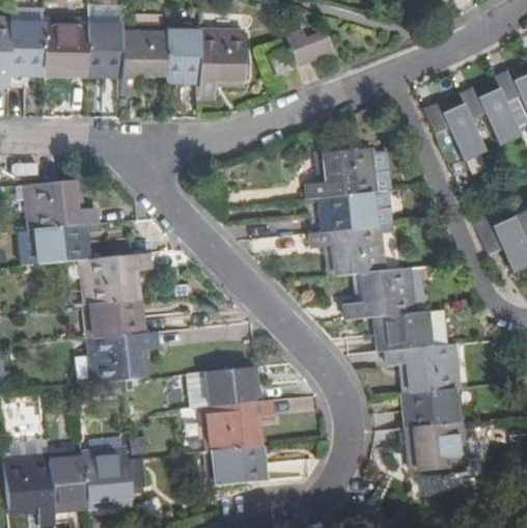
[(90,6),(90,21),(89,66),(107,66),(107,74),(123,75),(125,25),(126,7),(90,6)]
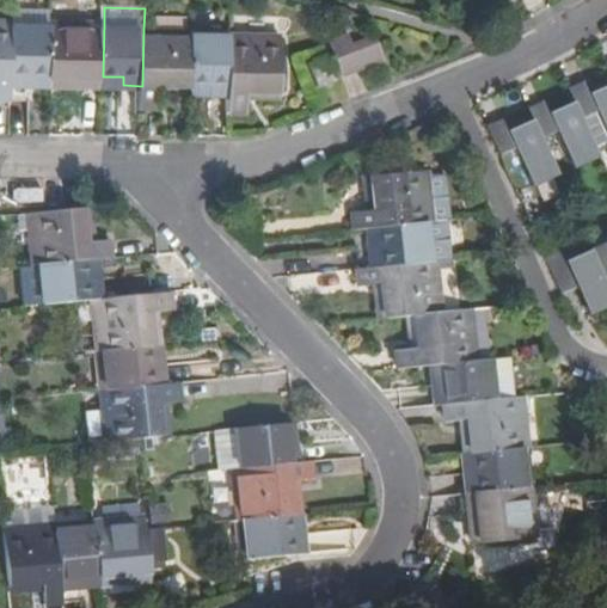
[(53,77),(54,23),(54,11),(16,11),(16,22),(14,84),(36,84),(36,75),(53,77)]
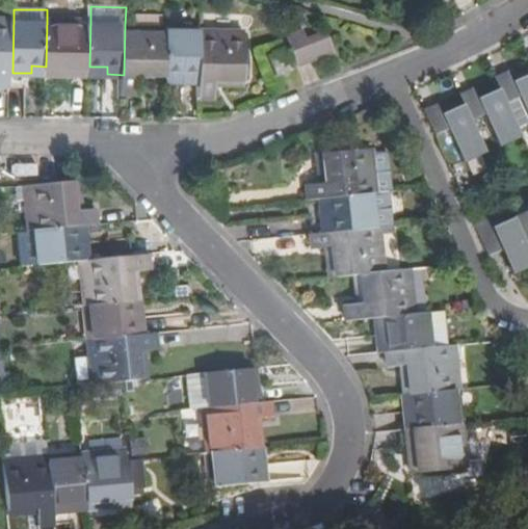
[(0,85),(12,86),(12,73),(14,19),(0,18),(0,85)]
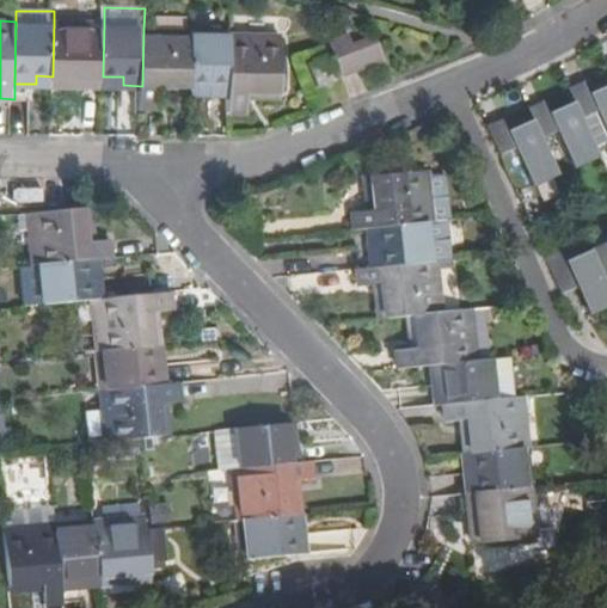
[(104,24),(54,23),(53,77),(53,84),(79,85),(79,77),(103,77),(104,24)]
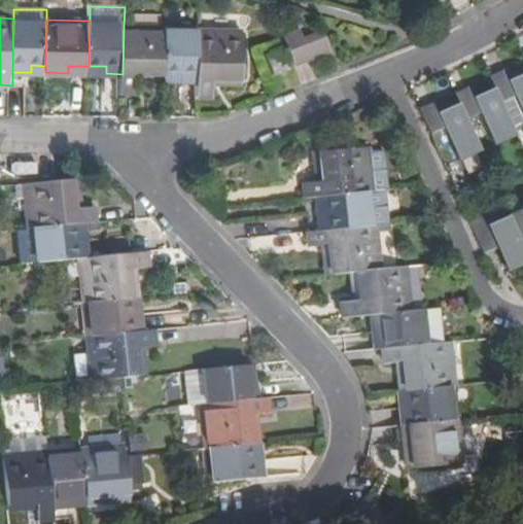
[(138,70),(166,70),(167,31),(167,26),(124,25),(123,74),(123,92),(137,93),(138,70)]
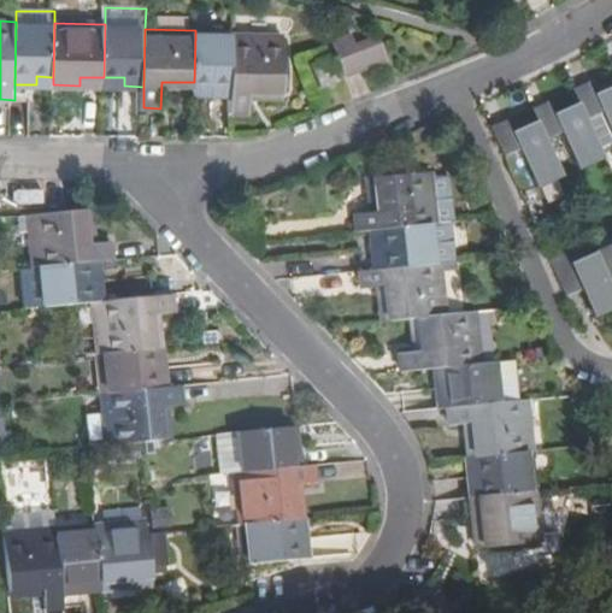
[(392,59),(383,37),(360,47),(357,35),(335,43),(336,46),(348,76),(392,59)]
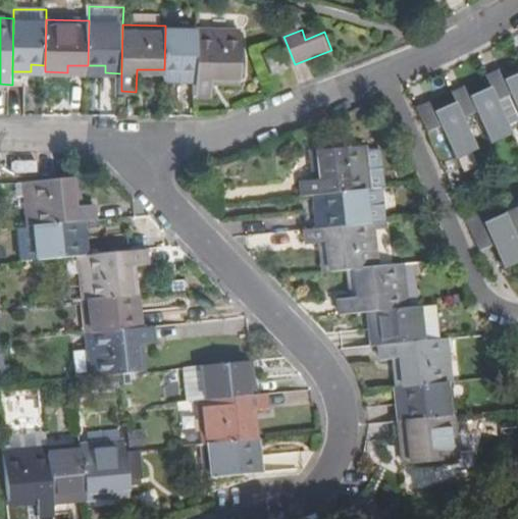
[(197,80),(198,31),(165,31),(164,69),(180,70),(180,80),(197,80)]
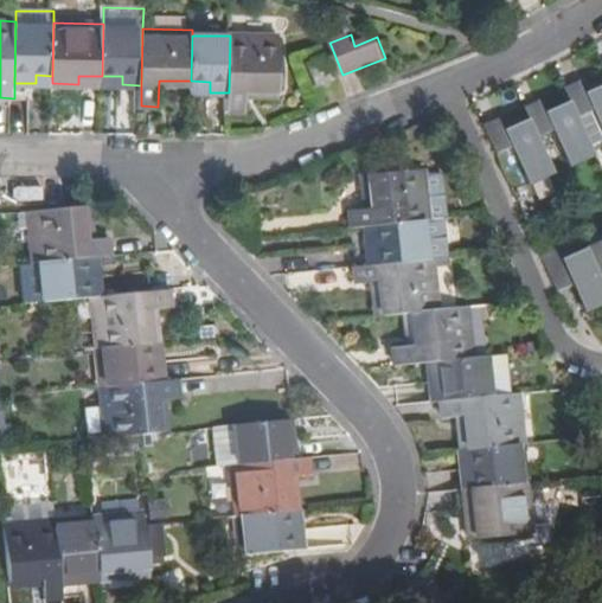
[(281,36),(230,36),(229,92),(229,110),(247,110),(247,97),(247,89),(281,89),(281,36)]
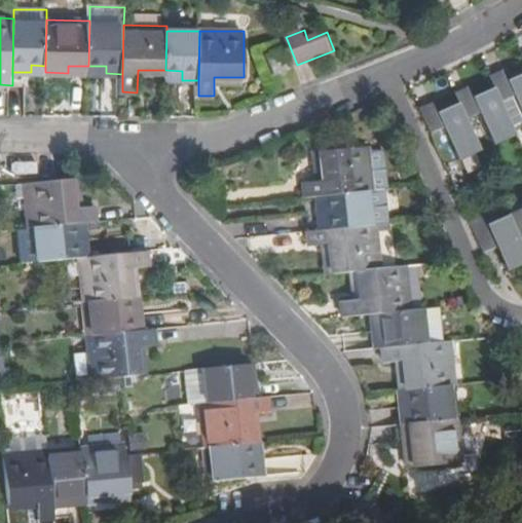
[(285,45),(267,52),(275,73),(292,67),(285,45)]
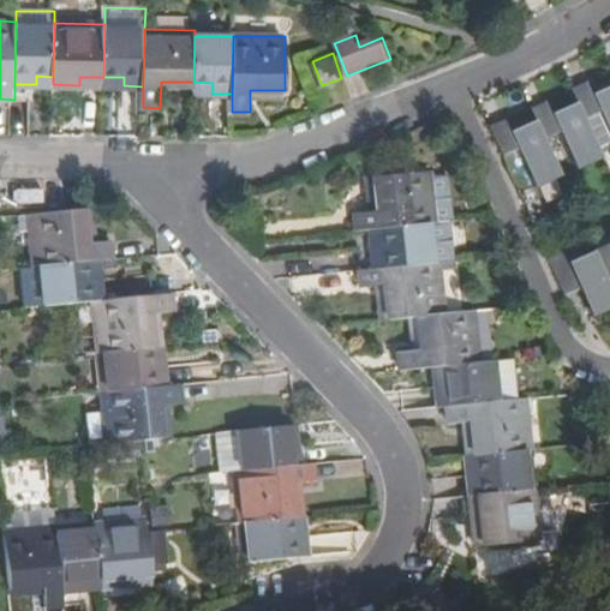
[(606,121),(597,97),(594,93),(590,81),(572,88),(578,102),(580,106),(590,129),(606,121)]
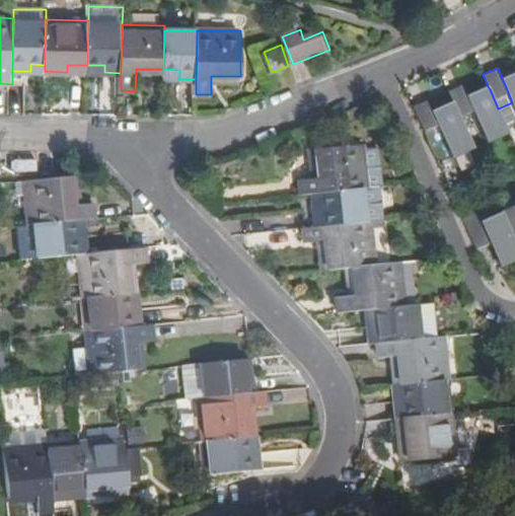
[(514,72),(502,78),(504,82),(514,78),(514,72)]
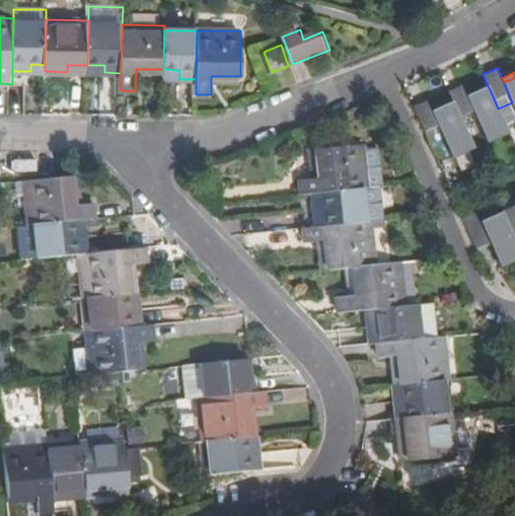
[(514,78),(504,82),(512,102),(514,107),(514,78)]
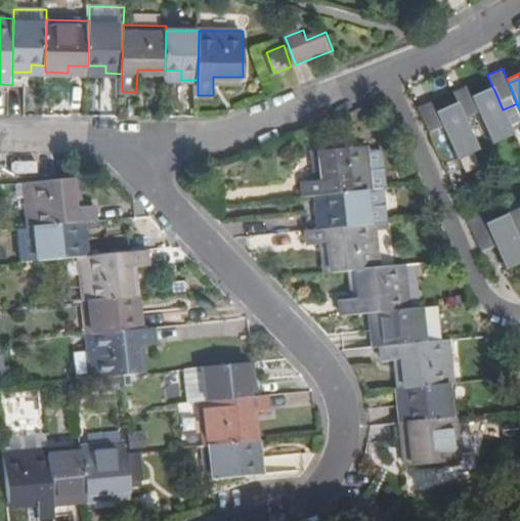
[(460,100),(462,104),(472,126),(483,121),(473,98),(474,98),(472,95),(468,85),(456,91),(460,100)]
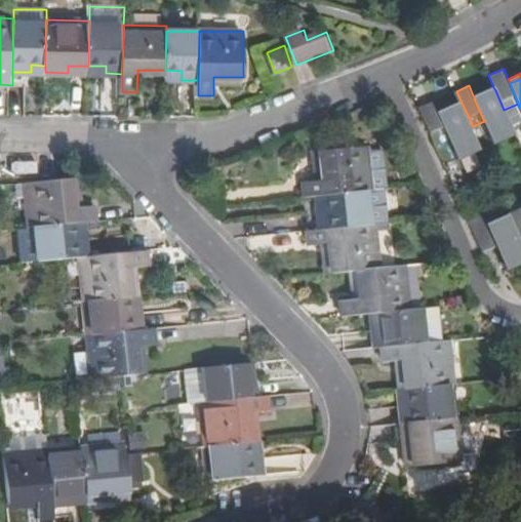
[(493,87),(473,95),(475,98),(495,90),(493,87)]
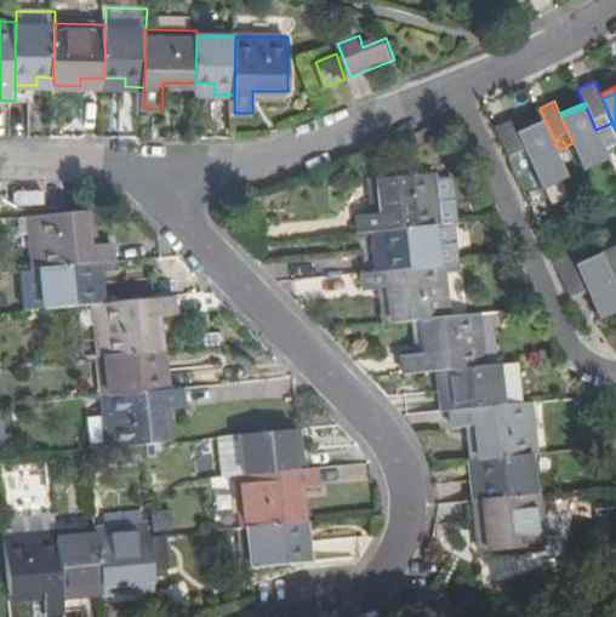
[(609,159),(595,130),(586,107),(562,116),(560,116),(572,143),(583,170),(609,159)]
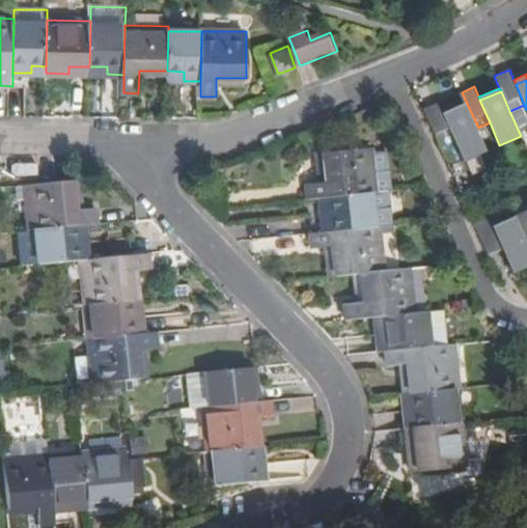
[(455,137),(448,120),(446,116),(444,111),(440,101),(424,108),(441,143),(452,138),(455,137)]
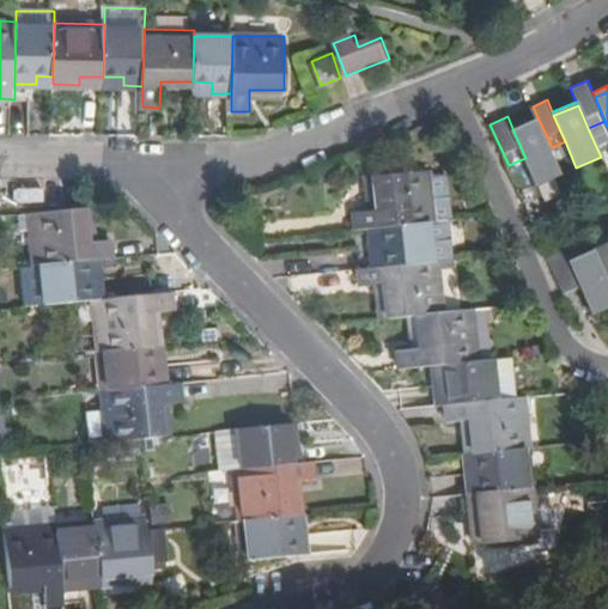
[(515,134),(540,122),(537,117),(512,128),(515,134)]
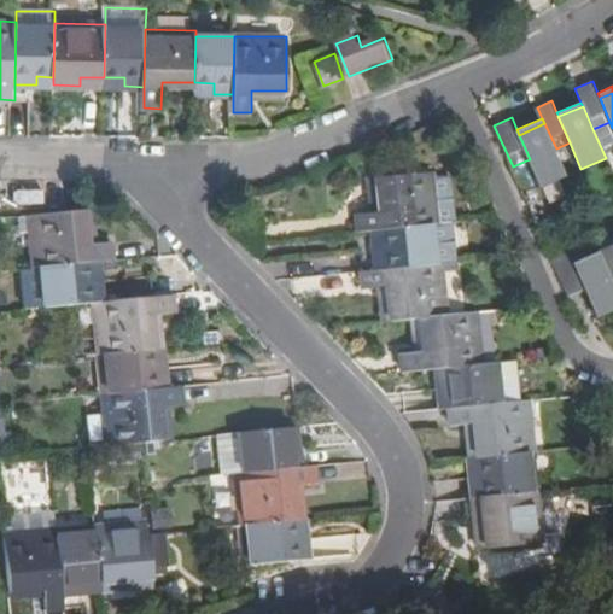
[(519,135),(521,140),(530,159),(542,186),(567,174),(556,148),(544,123),(519,135)]
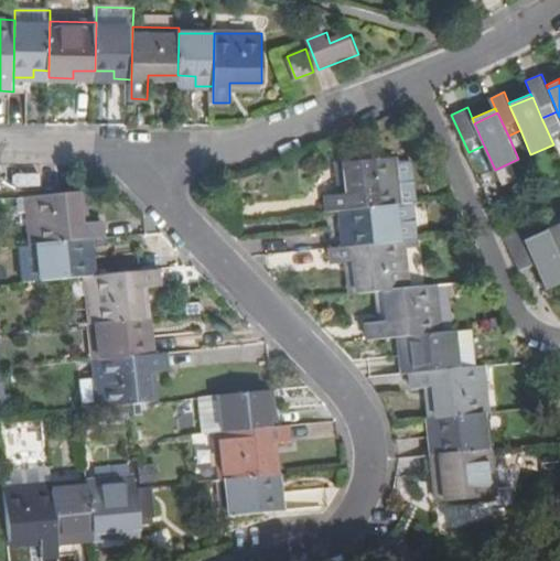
[(330,209),(351,208),(415,202),(411,158),(397,159),(396,155),(345,160),(348,191),(329,193),(330,209)]
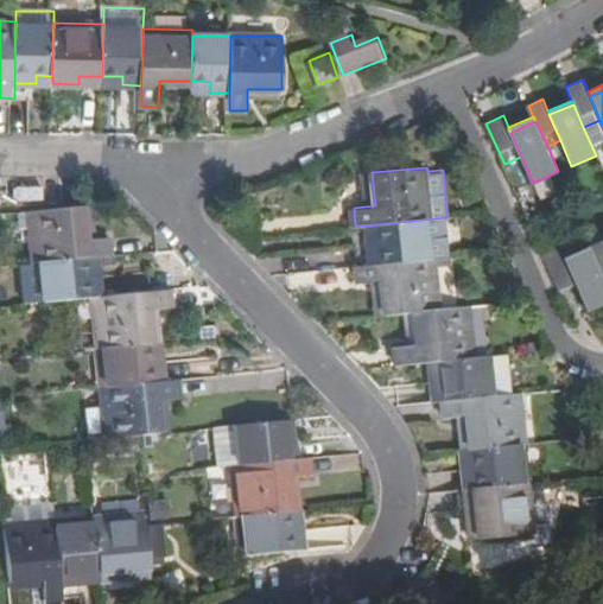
[(32,210),(37,262),(89,258),(113,256),(110,237),(87,240),(84,205),(82,205),(32,210)]
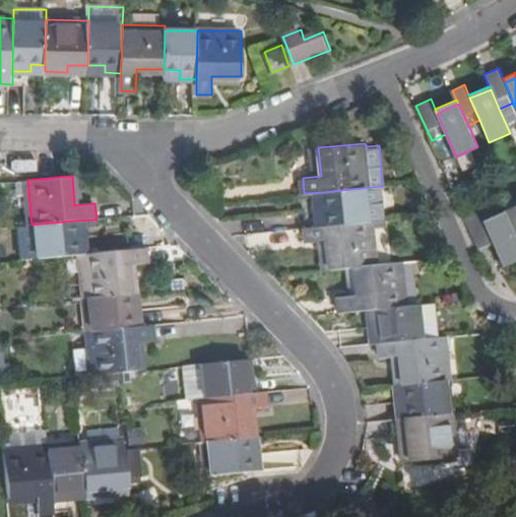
[(382,186),(323,192),(324,206),(318,207),(320,225),(372,220),(386,219),(382,186)]
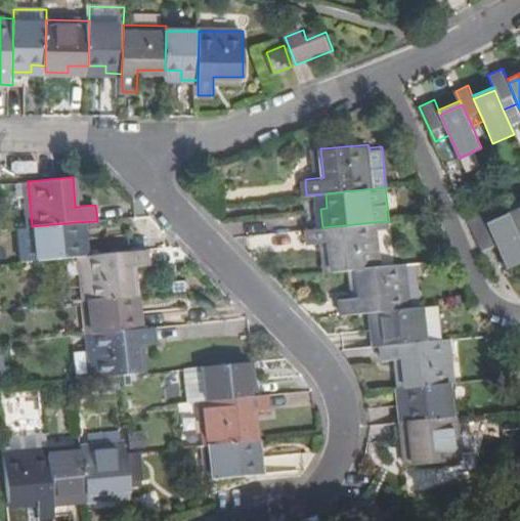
[(517,236),(519,235),(519,206),(516,200),(504,206),(507,213),(517,236)]
